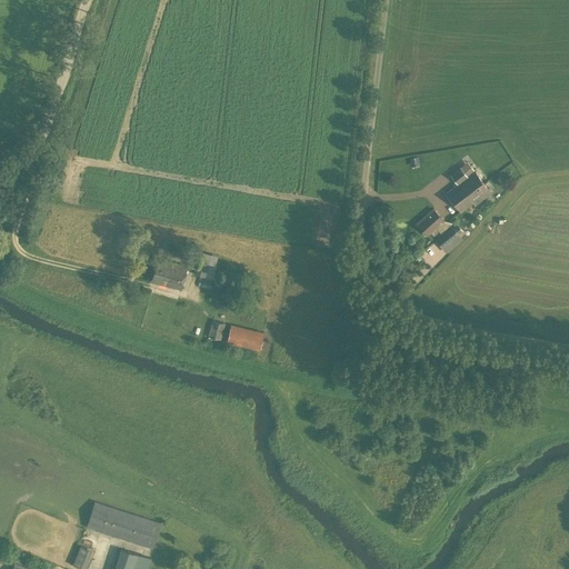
[(450,175),(457,185),(446,192),(456,205),(465,197),(461,192),(468,187),(470,190),(473,188),(475,190),(477,189),(476,188),(483,183),(475,171),(467,177),(460,167),(450,175)]
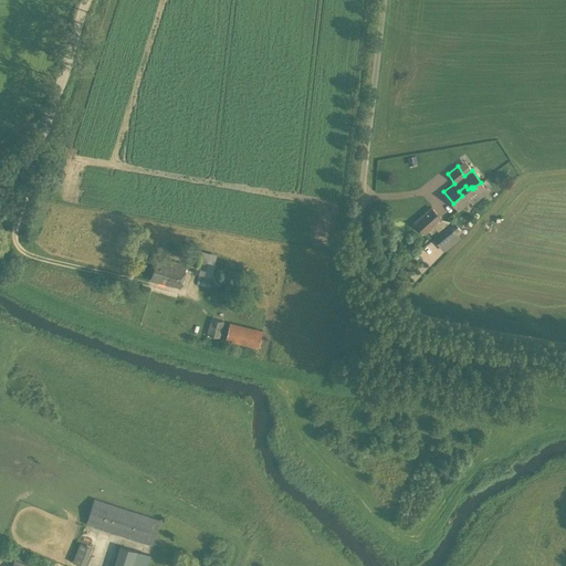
[(462,196),(453,203),(458,210),(470,201),(472,203),(488,191),(481,182),(473,187),(474,188),(472,189),(471,187),(468,189),(465,186),(459,191),(462,196)]
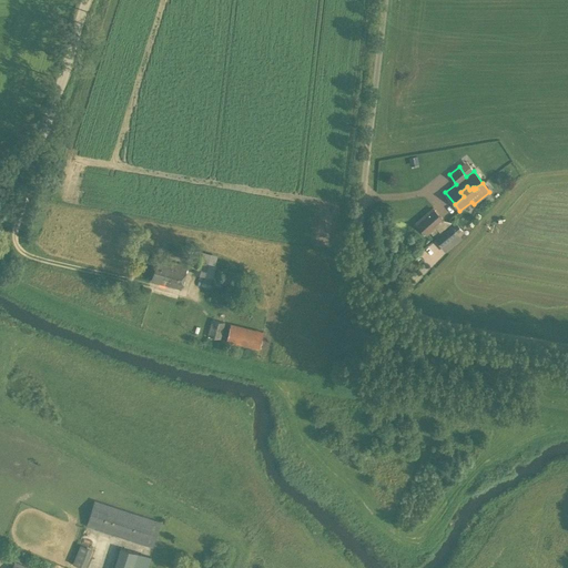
[(416,223),(425,234),(443,219),(434,209),(416,223)]
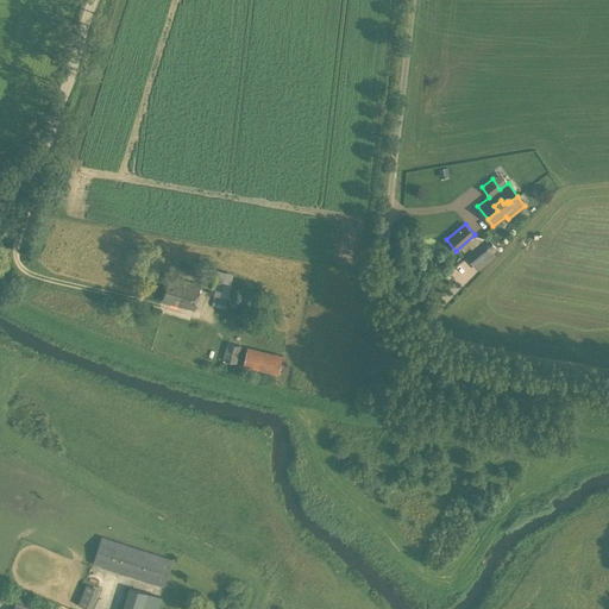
[(473,265),(491,251),(483,242),(465,256),(473,265)]
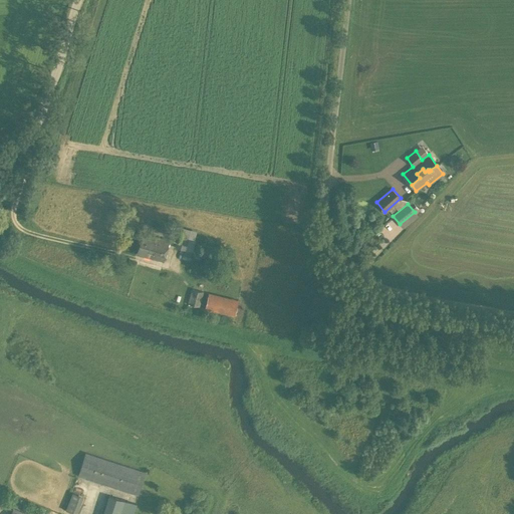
[(190,229),(190,230),(180,227),(178,236),(173,234),(171,241),(176,242),(175,247),(191,252),(194,240),(188,238),(189,238),(195,239),(197,230),(190,229)]
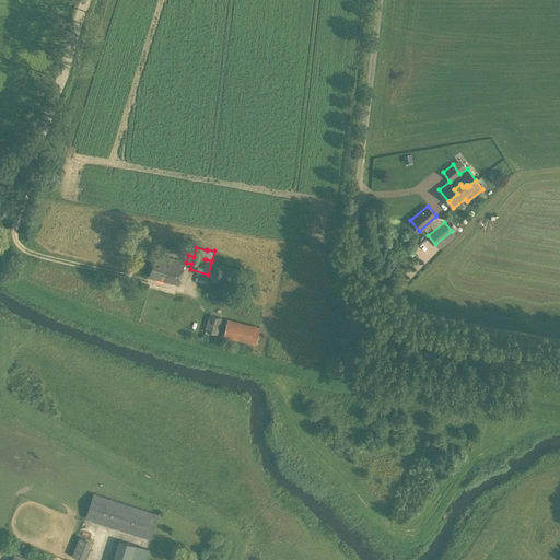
[(149,277),(177,284),(184,261),(154,254),(149,277)]
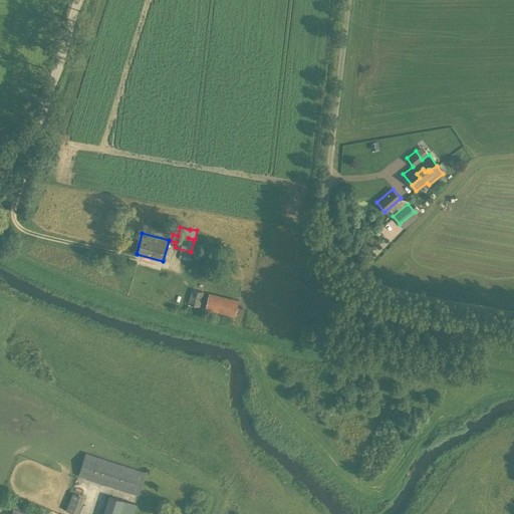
[(187,304),(199,307),(203,292),(191,289),(187,304)]
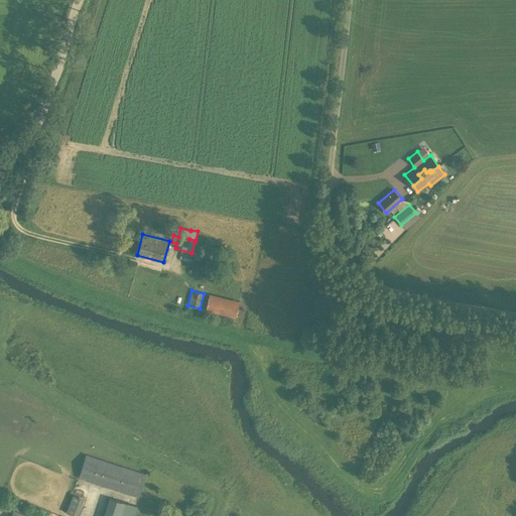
[(205,310),(235,317),(239,301),(209,294),(205,310)]
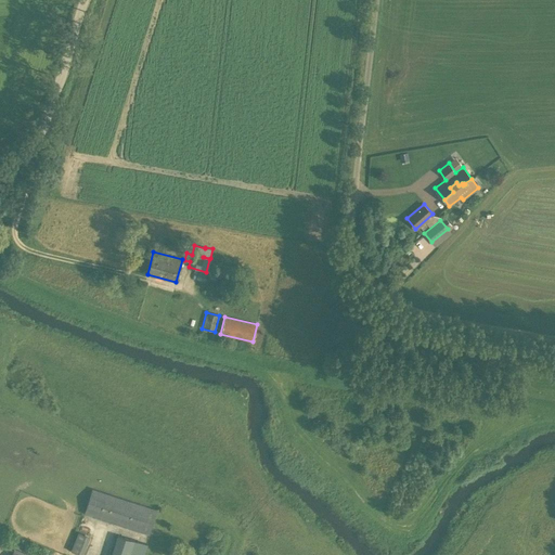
[(149,534),(157,510),(91,489),(84,514),(149,534)]
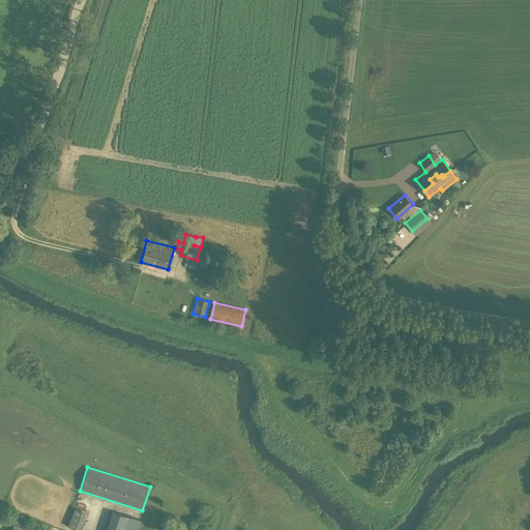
[(75,508),(67,526),(77,529),(79,529),(86,512),(75,508)]
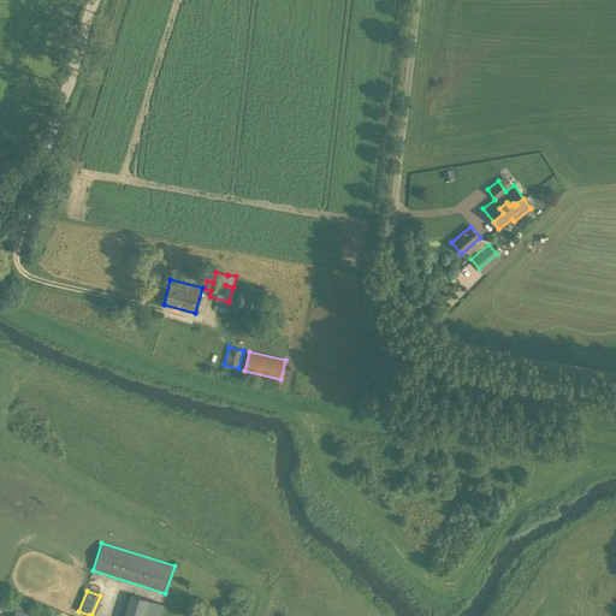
[(130,593),(122,615),(159,615),(164,604),(130,593)]
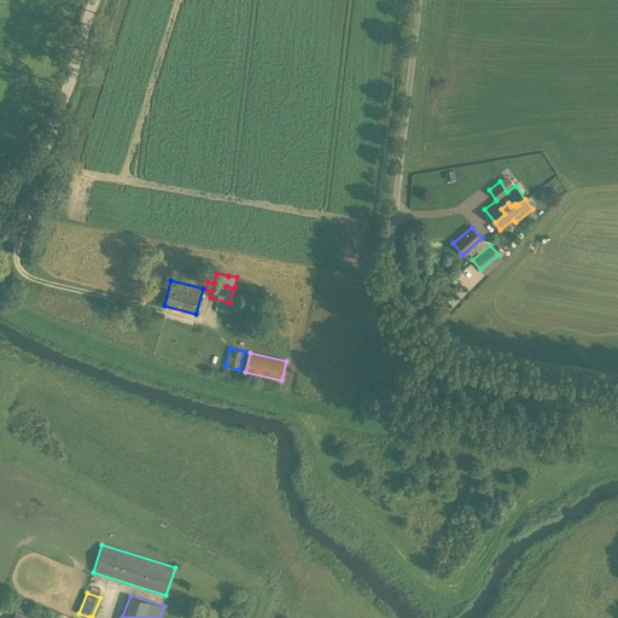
All buildings are outlined.
